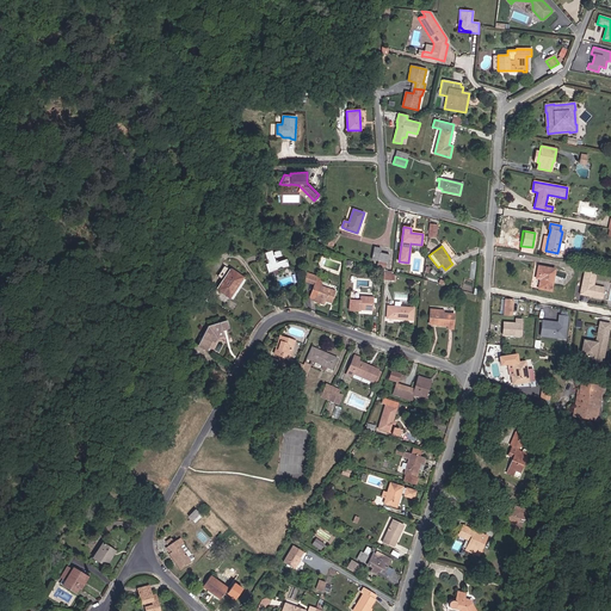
[(381,248),(374,247),(371,259),(388,263),(389,254),(380,252),(381,248)]
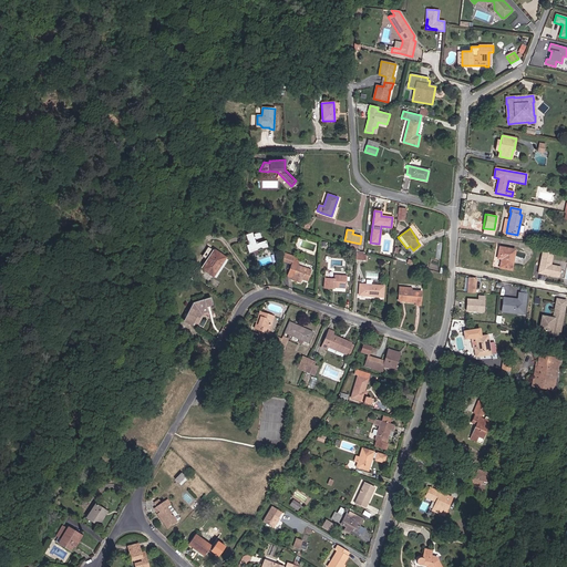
[(261,237),(259,233),(254,234),(255,237),(254,237),(251,233),(245,235),(247,241),(248,244),(248,245),(246,245),(249,253),(253,251),(257,250),(265,247),(267,247),(265,240),(256,244),(254,238),(255,238),(255,239),(261,237)]
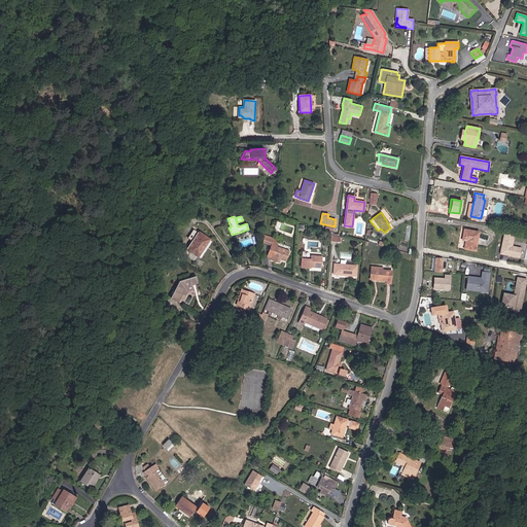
[(479,233),(464,230),(463,237),(466,238),(466,241),(464,249),(475,251),(479,233)]
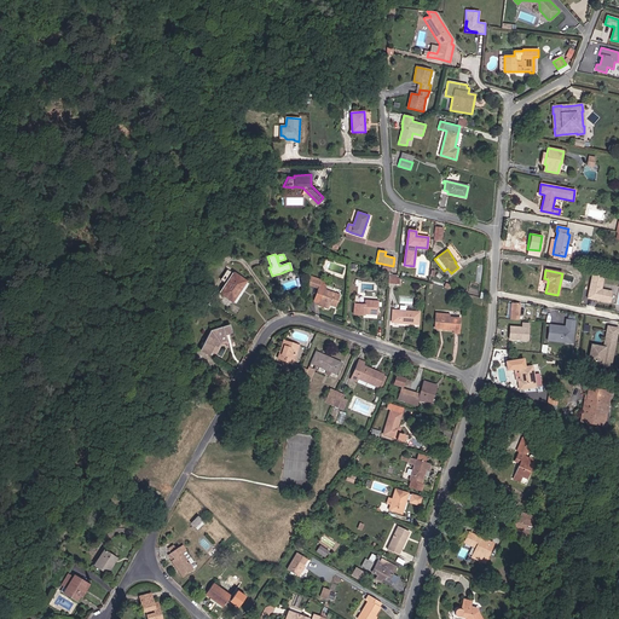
[(232,301),(246,282),(235,273),(227,284),(221,294),(232,301)]
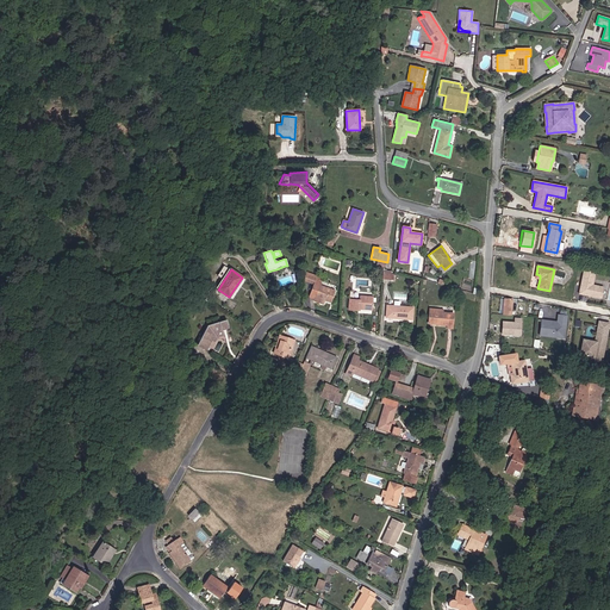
[(589,294),(589,296),(601,298),(603,287),(592,285),(596,272),(584,269),(579,294),(584,294),(584,293),(589,294)]
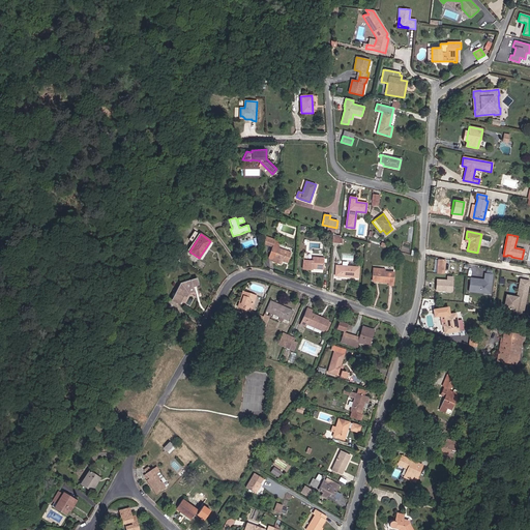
[(288,263),(291,253),(277,247),(280,241),(265,236),(264,244),(272,246),(269,258),(273,260),(273,261),(281,264),(282,261),(288,263)]
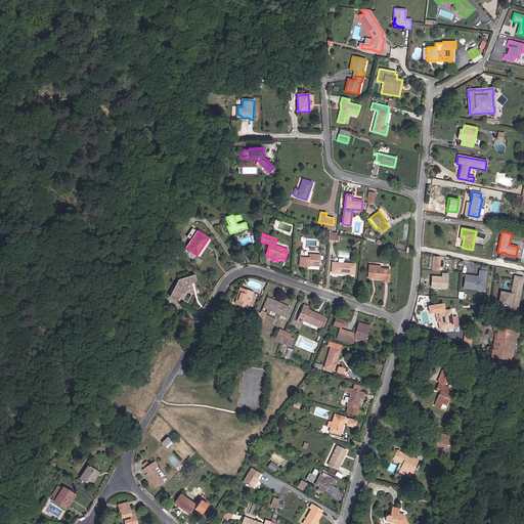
[(180,253),(182,250),(176,246),(173,245),(170,250),(178,256),(180,253)]
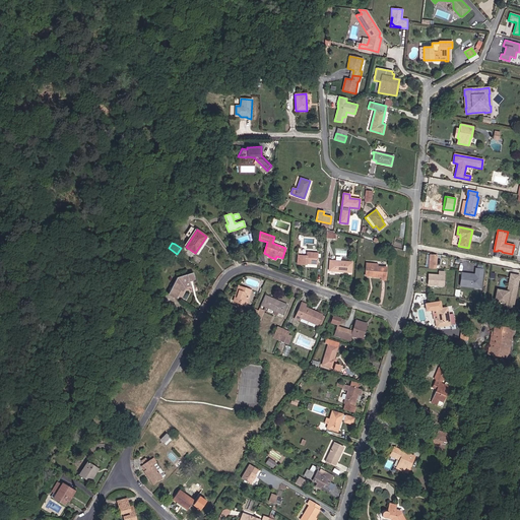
[(317,264),(318,253),(307,252),(306,255),(298,255),(297,264),(306,265),(306,263),(317,264)]
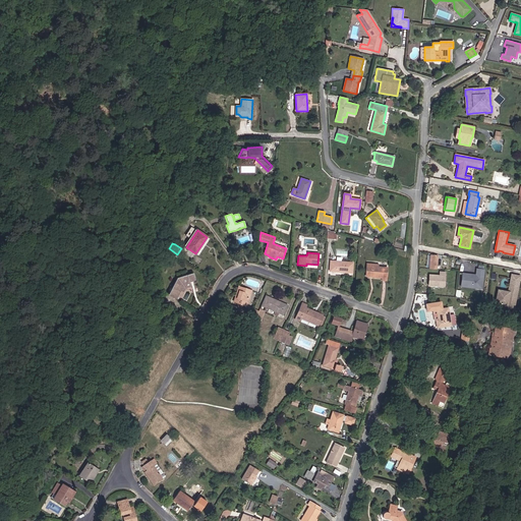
[(352,273),(352,263),(331,262),(330,271),(352,273)]
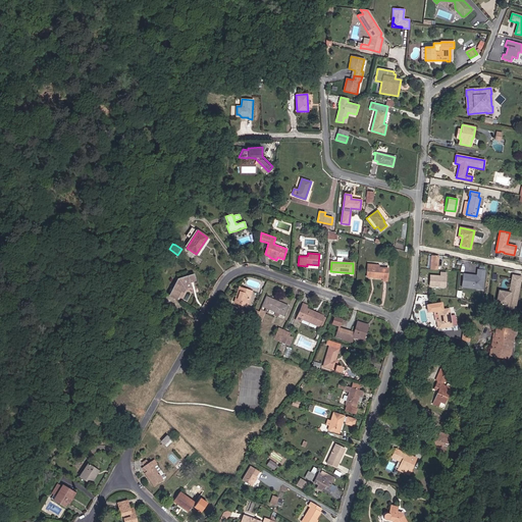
[(386,280),(387,268),(378,267),(374,267),(374,265),(368,264),(367,275),(373,275),(373,277),(382,278),(382,280),(386,280)]
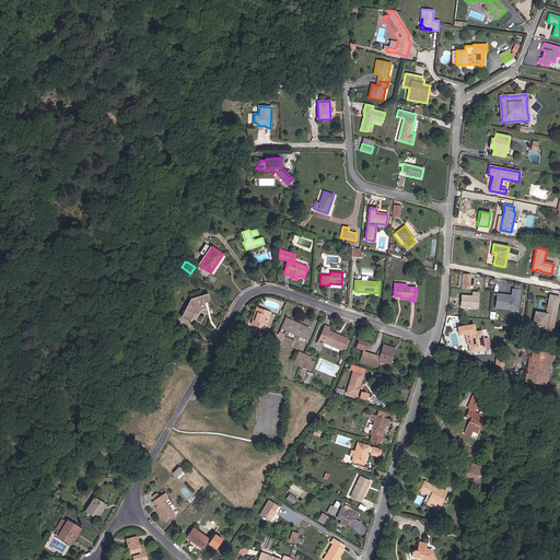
[(520,290),(512,289),(512,295),(510,296),(509,296),(509,295),(497,294),(496,307),(511,310),(518,303),(516,301),(517,296),(520,296),(520,290)]
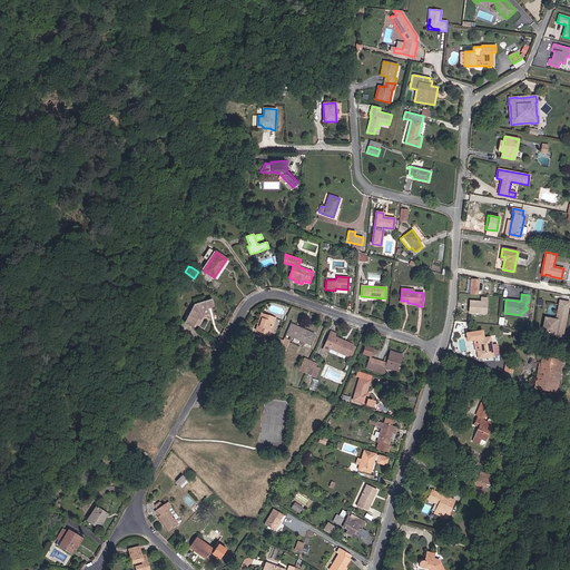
[(481,302),(472,301),(471,307),(470,307),(469,313),(485,314),(487,297),(481,297),(481,302)]
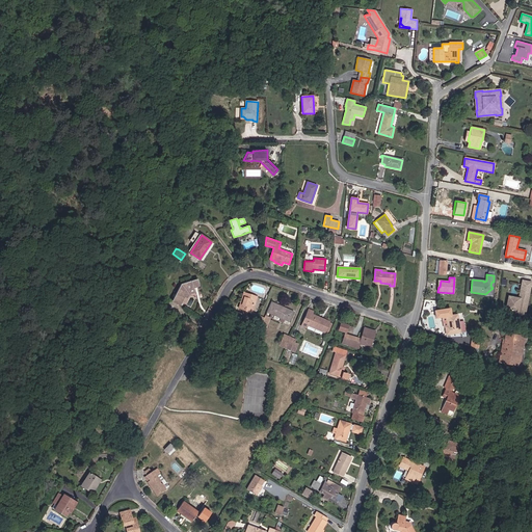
[(186,291),(193,289),(192,288),(200,286),(197,278),(181,284),(171,300),(179,304),(184,296),(186,291)]
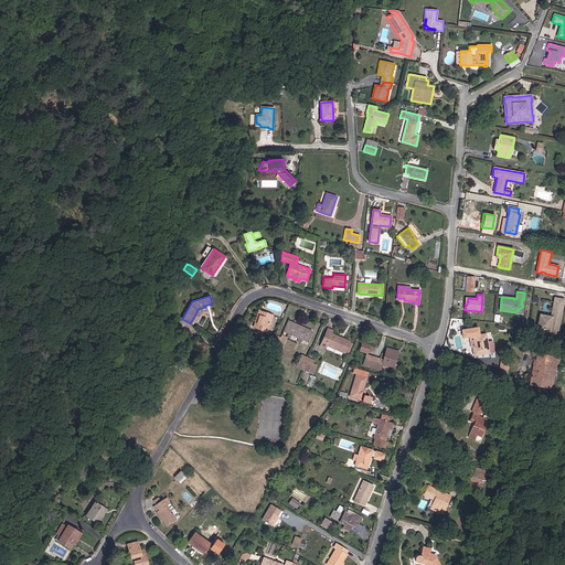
[(551,320),(540,318),(537,329),(548,331),(548,332),(556,334),(562,307),(554,306),(551,318),(551,320)]
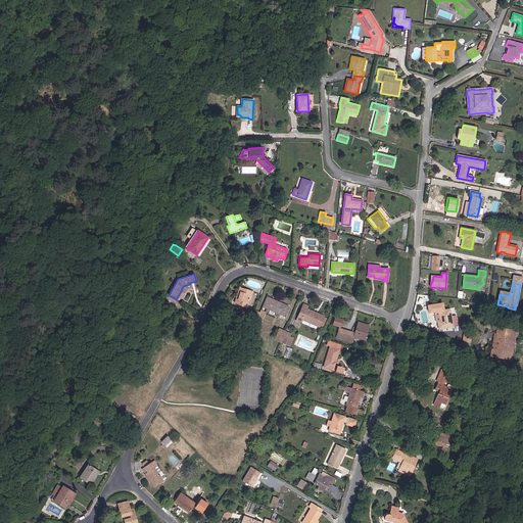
[(186,289),(191,287),(190,284),(183,286),(181,291),(184,292),(186,289)]
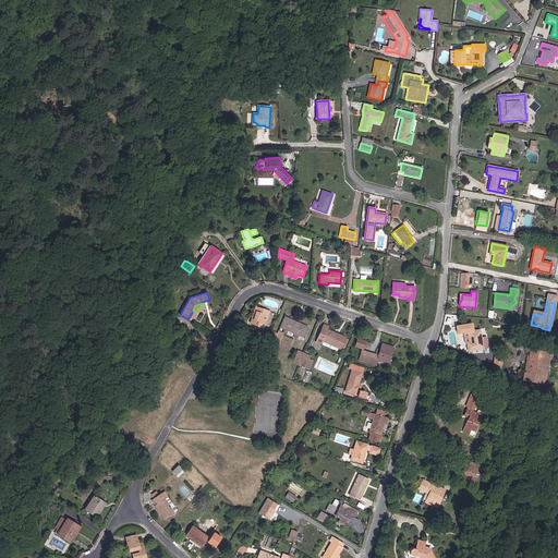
[(264,323),(267,311),(255,306),(254,312),(256,312),(254,319),(252,318),(250,324),(264,328),(265,323),(264,323)]
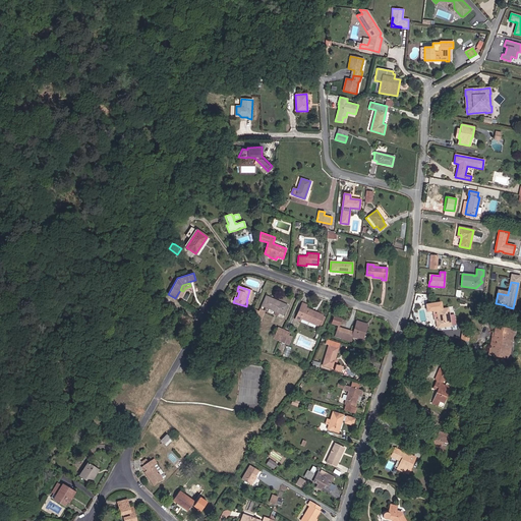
[(275,311),(279,313),(283,315),(287,305),(280,302),(279,303),(276,301),(277,300),(266,296),(262,305),(265,307),(269,308),(275,311)]
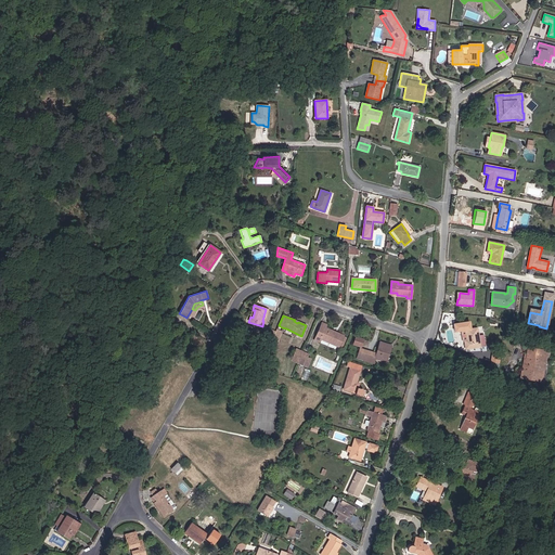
[(480,346),(485,346),(482,335),(478,336),(477,328),(470,330),(469,322),(453,324),(455,332),(462,331),(463,341),(464,341),(465,349),(480,347),(480,346)]
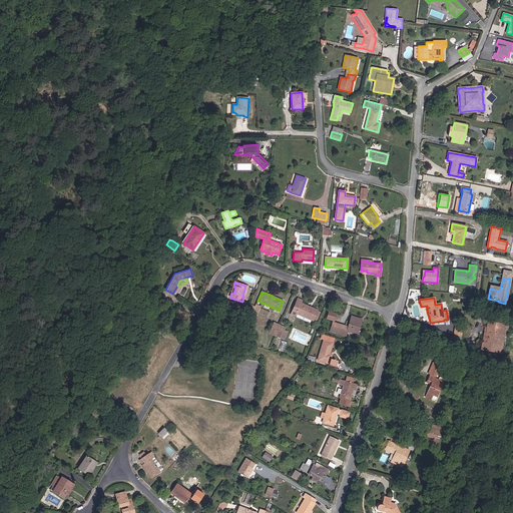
[(292,312),(297,314),(314,321),(314,320),(318,312),(318,311),(301,303),(302,301),(298,299),(292,312)]
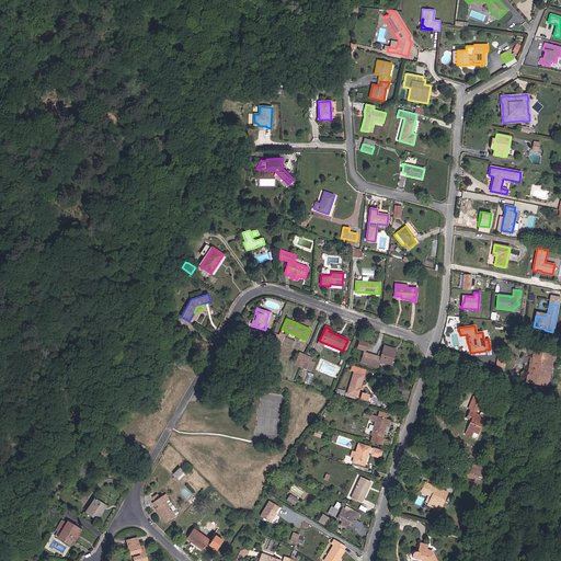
[(255,331),(250,329),(247,339),(252,341),(255,331)]
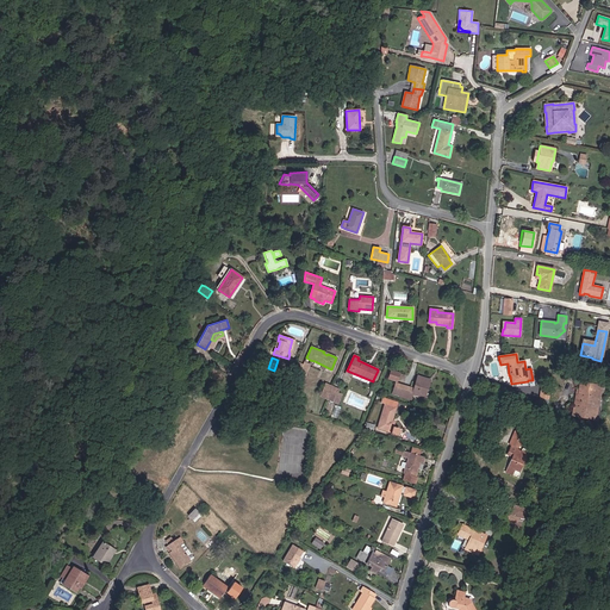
[(305,377),(310,365),(309,363),(304,361),(303,363),(299,373),(305,377)]
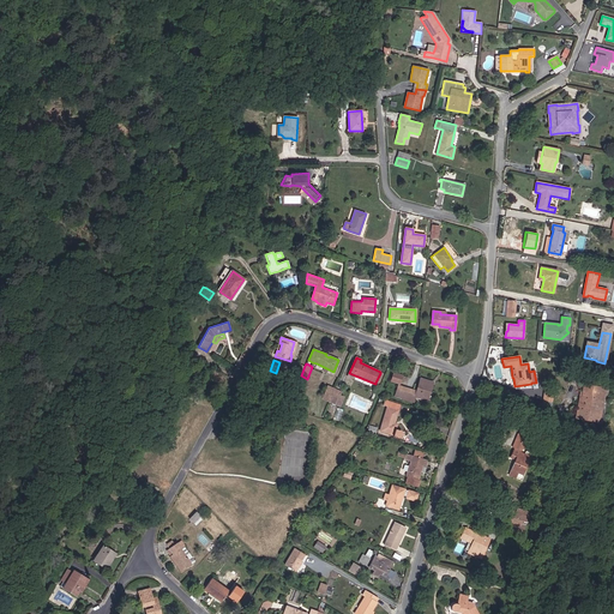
[(401,384),(403,377),(393,373),(391,380),(401,384)]
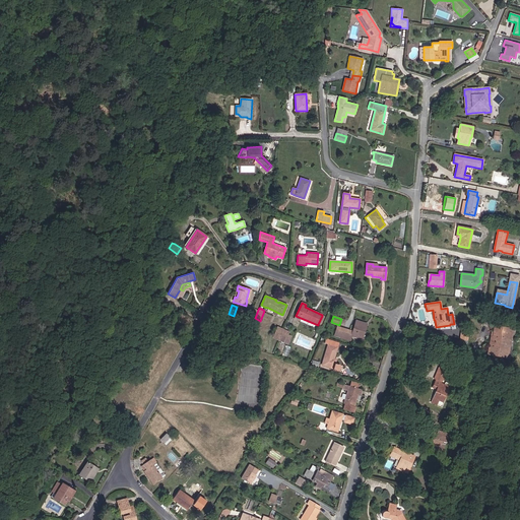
[(364,331),(367,324),(355,321),(352,331),(341,328),(338,336),(350,340),(351,336),(361,339),(363,331),(364,331)]
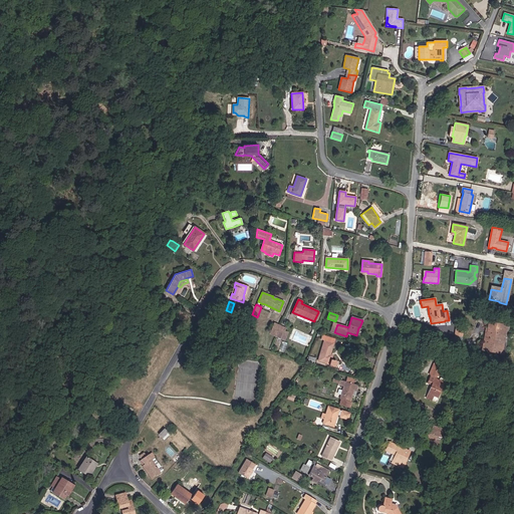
[(506,325),(489,322),(488,328),(487,333),(485,332),(482,349),(501,353),(506,325)]
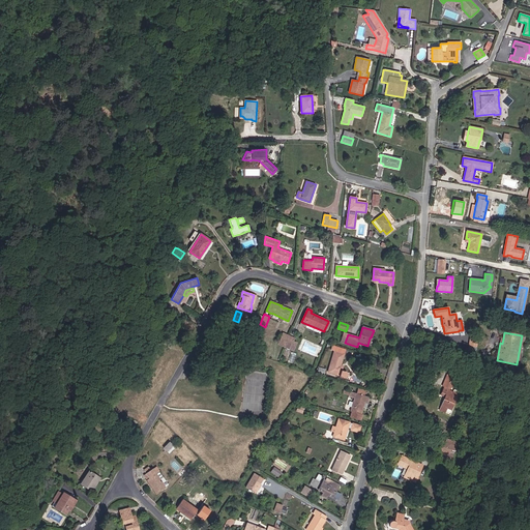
[(284,346),(289,336),(283,333),(278,344),(284,346)]
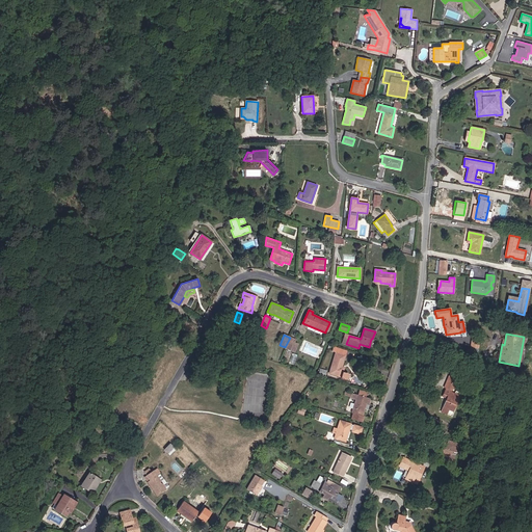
[(477,338),(472,337),(471,347),(478,348),(480,338),(477,338)]
